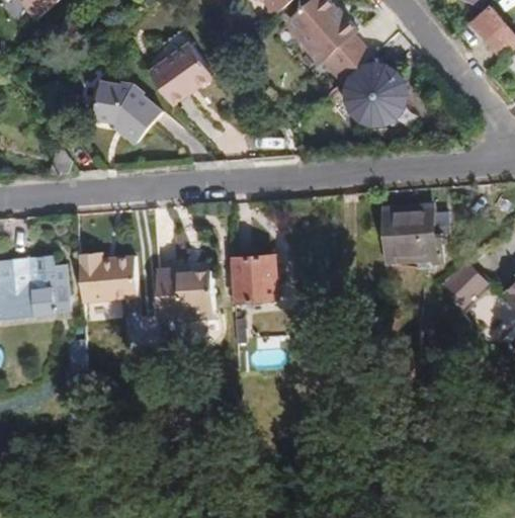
[(17,0),(34,20),(57,0),(17,0)]
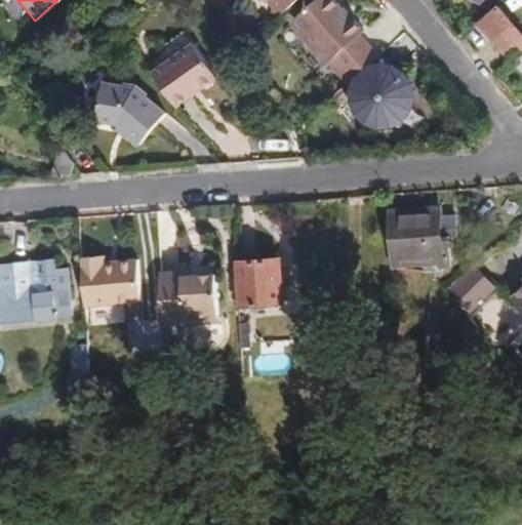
[(295,0),(265,0),(271,9),(277,16),(295,0)]
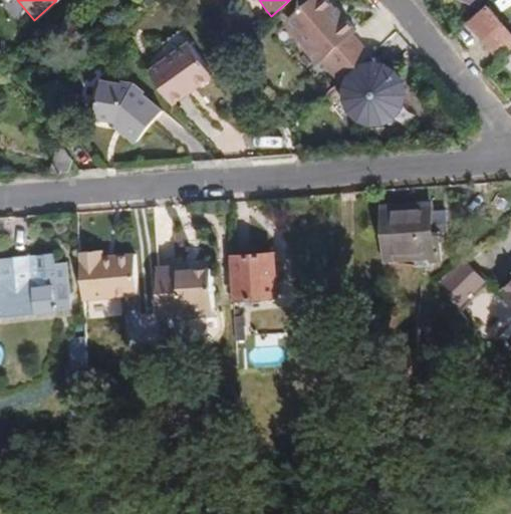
[(366,55),(348,35),(352,31),(340,17),(336,20),(330,12),(332,11),(322,0),(306,0),(283,20),(293,32),(293,38),(302,48),(307,49),(318,61),(321,58),(339,79),(366,55)]
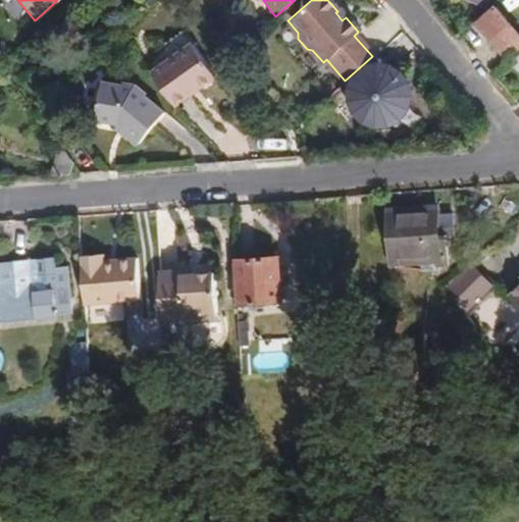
[(488,6),(483,0),(465,0),(478,14),(488,6)]
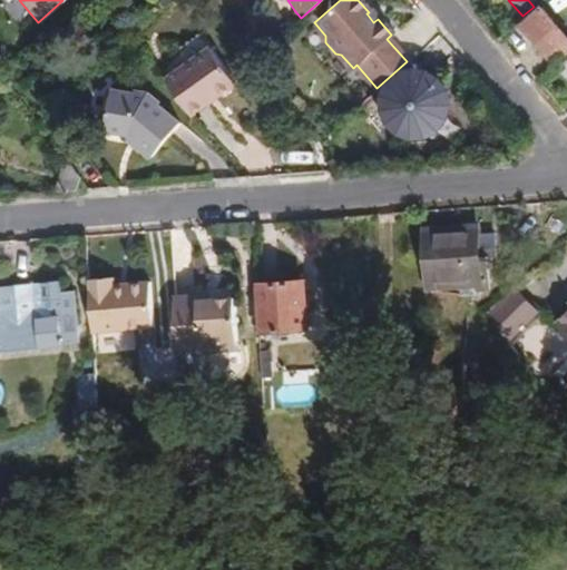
[(551,67),(566,52),(566,42),(537,9),(517,26),(551,67)]
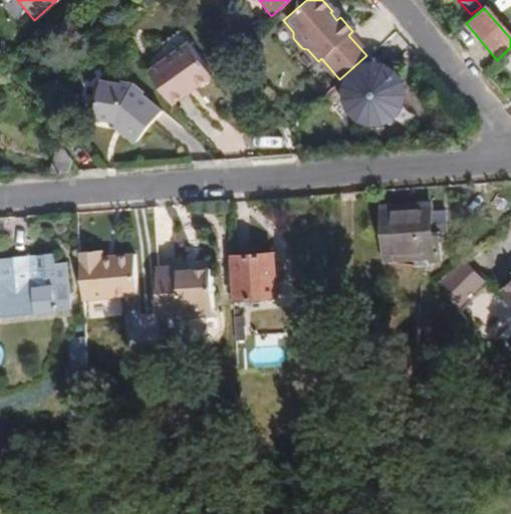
[(266,20),(271,16),(265,9),(260,13),(266,20)]
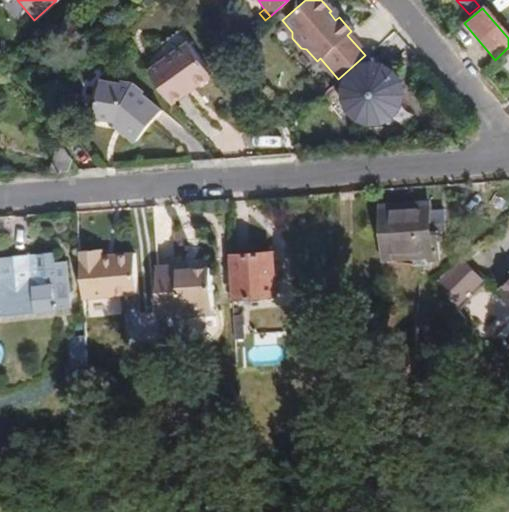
[(191,89),(210,75),(187,42),(145,71),(169,104),(183,94),(182,92),(189,87),(191,89)]
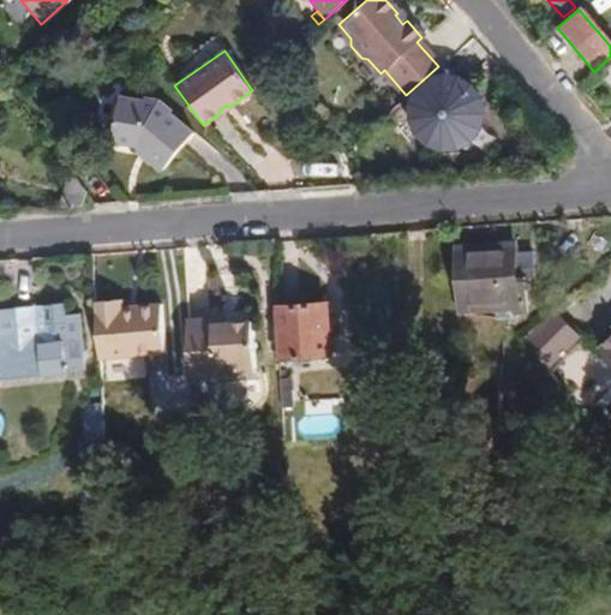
[(477,130),(480,114),(477,101),(468,88),(455,81),(439,78),(426,83),(414,93),(408,106),(408,121),(414,136),(424,145),(438,150),(454,149),(467,141),(477,130)]
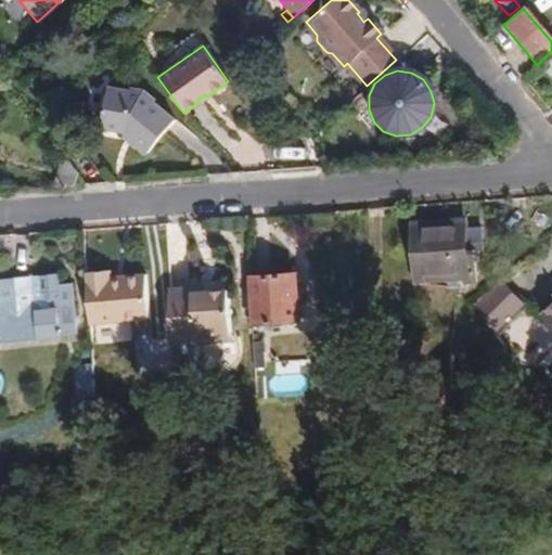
[(144,154),(172,120),(151,103),(153,100),(141,91),(129,89),(128,91),(105,87),(98,128),(122,131),(123,131),(131,138),(128,142),(144,154)]
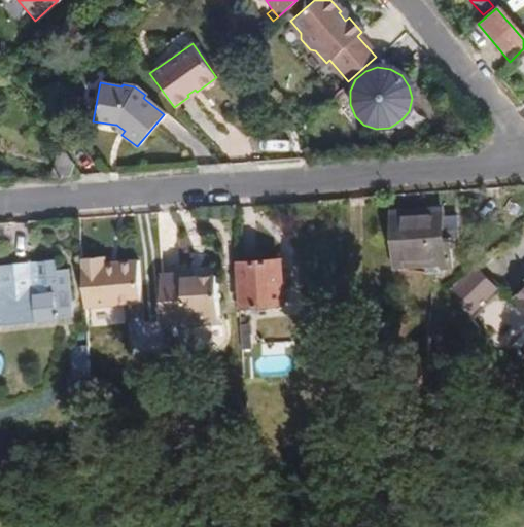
[(326,100),(339,90),(334,84),(322,95),(326,100)]
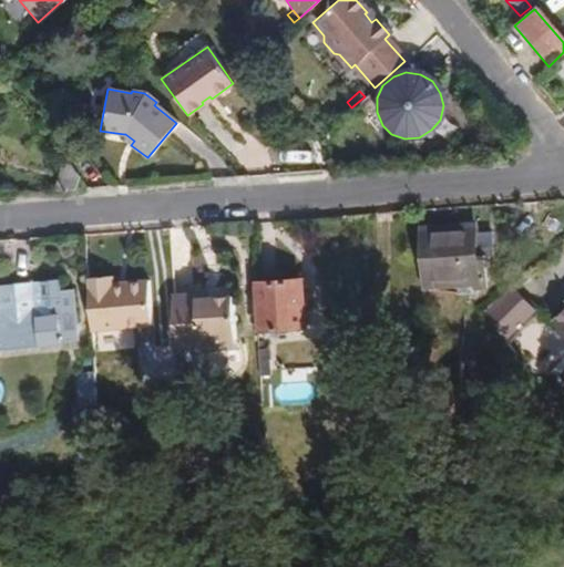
[(134,141),(125,134),(124,134),(123,137),(131,145),(134,141)]
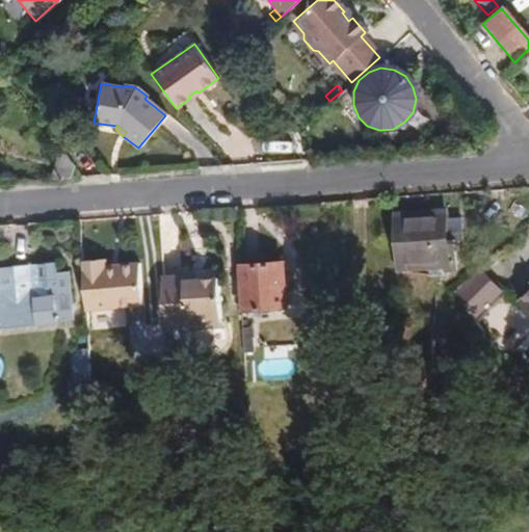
[(69,178),(74,165),(64,153),(60,153),(50,178),(54,179),(69,178)]
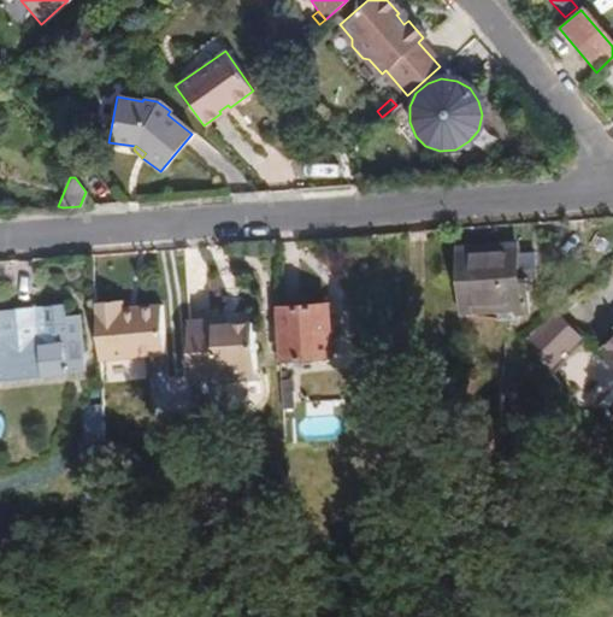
[(530,313),(528,278),(519,280),(517,252),(517,246),(455,251),(457,257),(460,315),(516,310),(516,315),(530,313)]
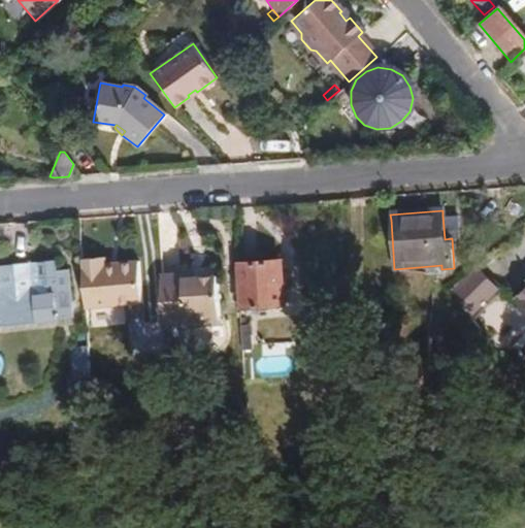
[(460,237),(458,215),(443,216),(445,239),(452,238),(460,237)]
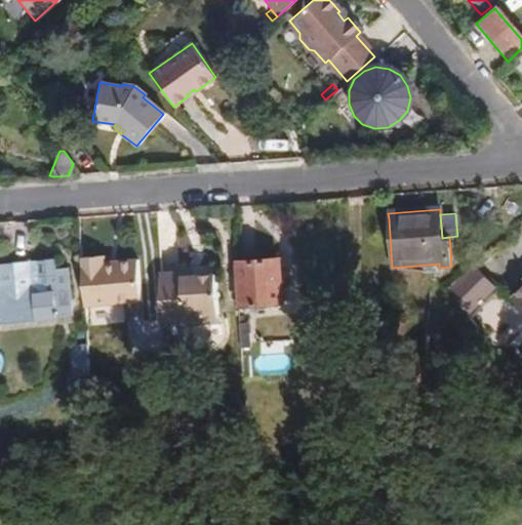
[(142,299),(138,259),(105,261),(104,254),(80,256),(84,305),(142,299)]
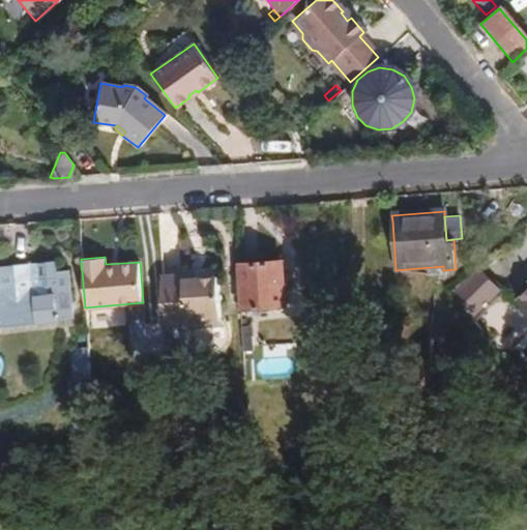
[(72,313),(68,271),(56,272),(55,261),(27,264),(26,264),(27,271),(16,273),(15,265),(0,266),(0,326),(69,320),(68,313),(72,313)]
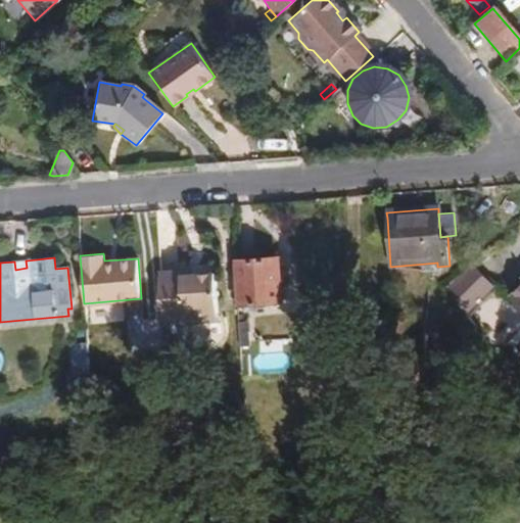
[(281,300),(278,257),(237,260),(241,304),(246,303),(256,302),(281,300)]
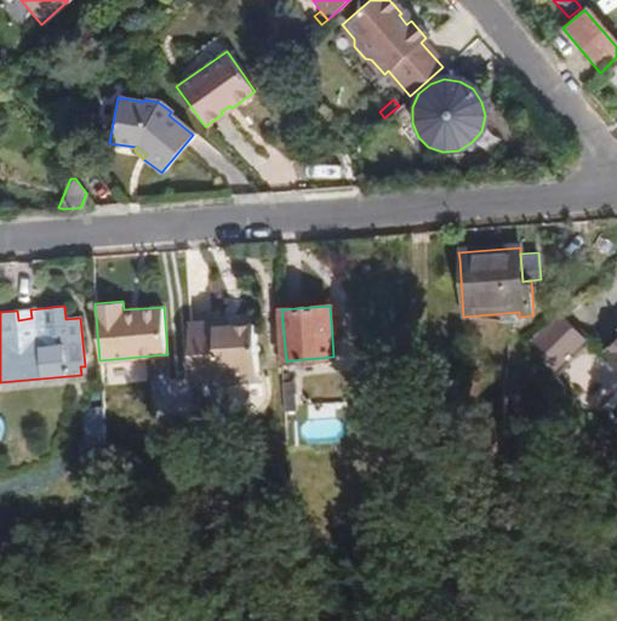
[(560,366),(587,345),(561,314),(535,336),(560,366)]
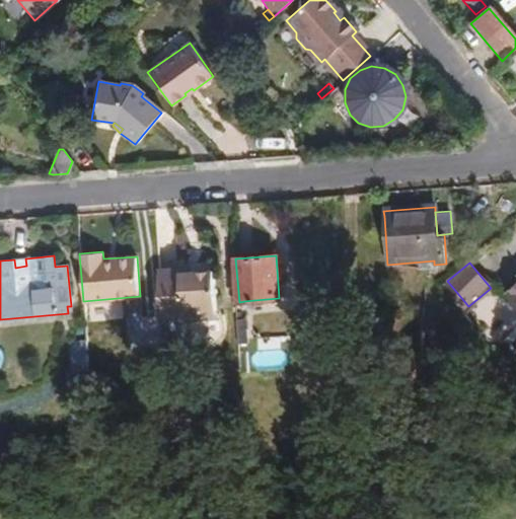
[(215,306),(213,271),(192,272),(180,273),(179,268),(156,270),(159,311),(185,309),(191,313),(210,312),(215,306)]
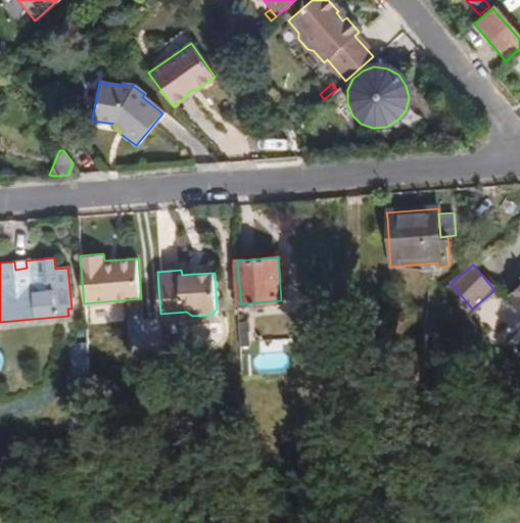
[(519,291),(501,312),(519,330),(519,291)]
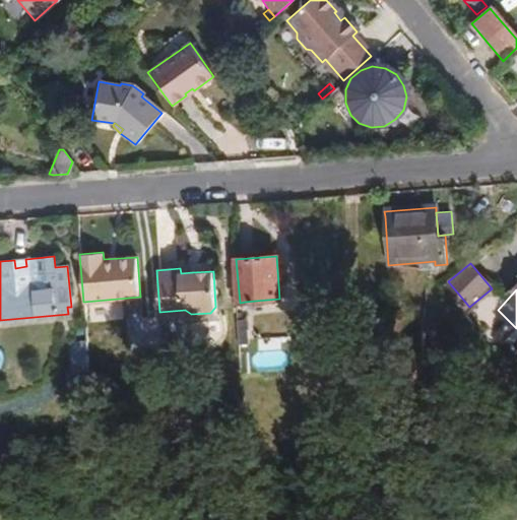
[(400,309),(399,299),(391,300),(392,310),(400,309)]
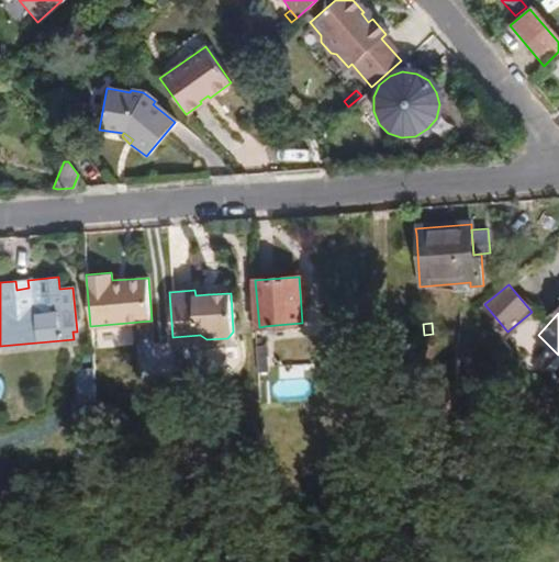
[(269,370),(267,346),(257,346),(257,355),(258,371),(269,370)]
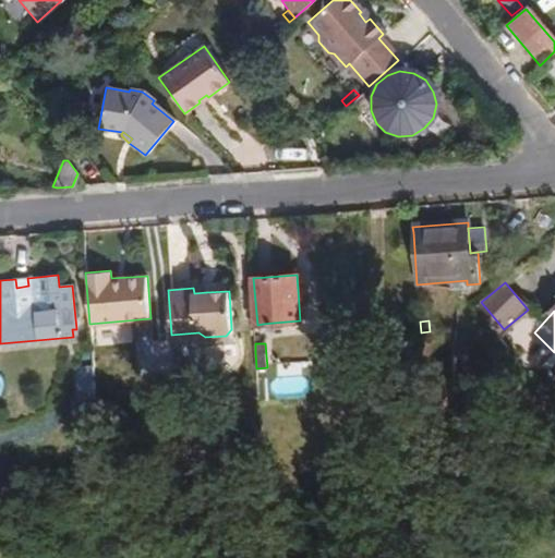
[(97,419),(94,365),(75,366),(79,420),(97,419)]
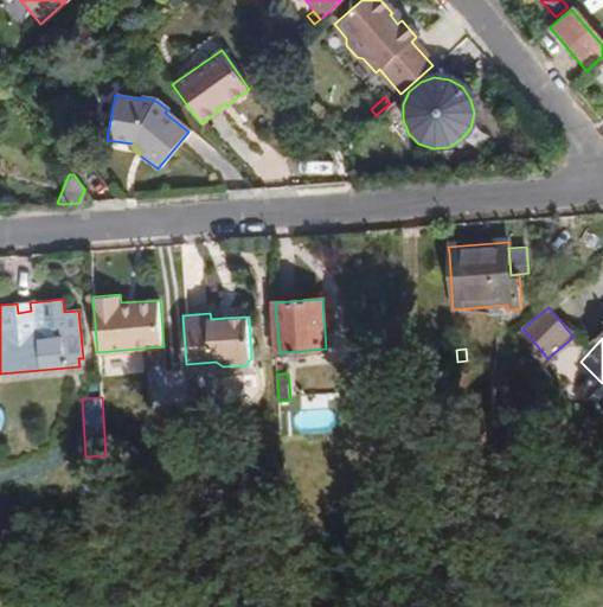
[(98,518),(101,506),(76,503),(75,515),(98,518)]
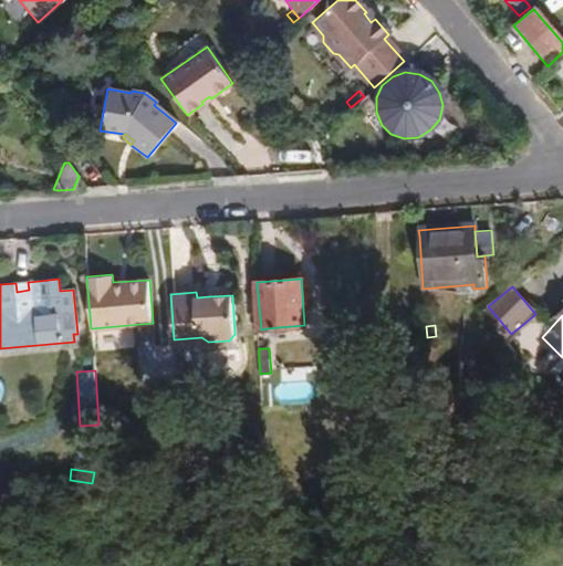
[(407,552),(424,545),(420,535),(404,542),(405,546),(407,552)]
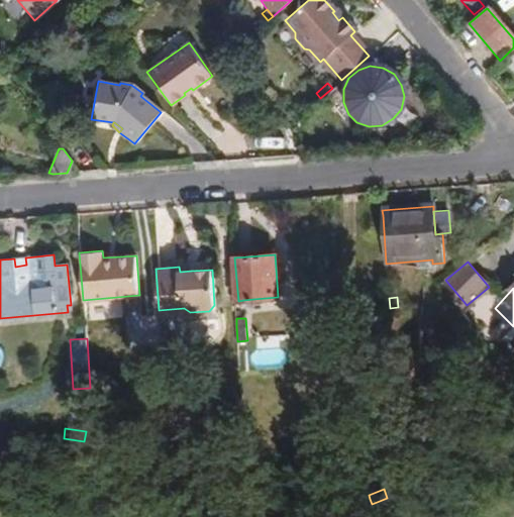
[(350,516),(382,516),(393,513),(387,498),(372,504),(361,508),(349,513),(350,516)]
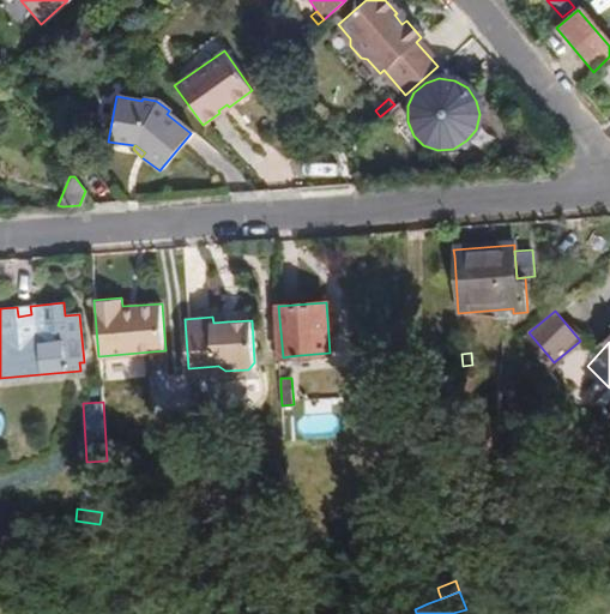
[(428,603),(441,599),(439,593),(426,597),(428,603)]
